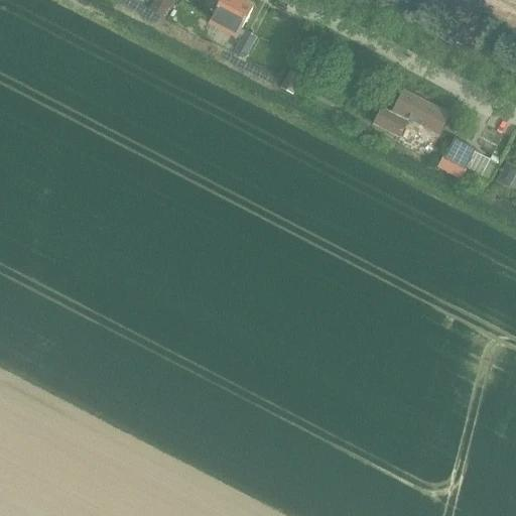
[(171,0),(155,0),(149,10),(164,19),(175,2),(171,0)]
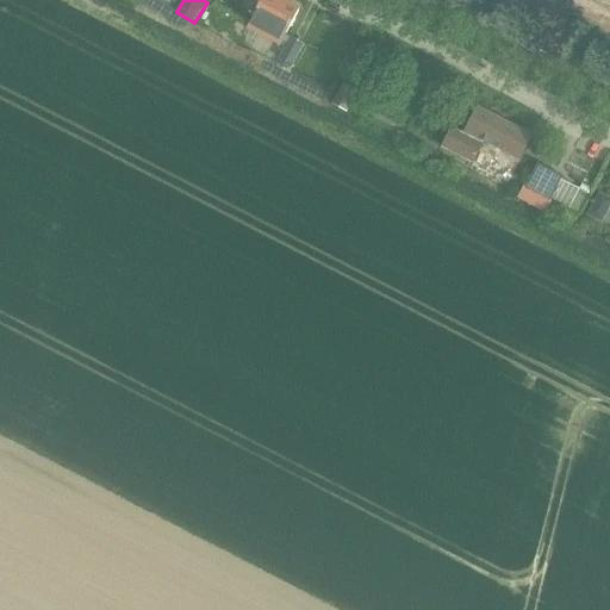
[(282,0),(261,0),(247,27),(280,45),(300,10),(282,0)]
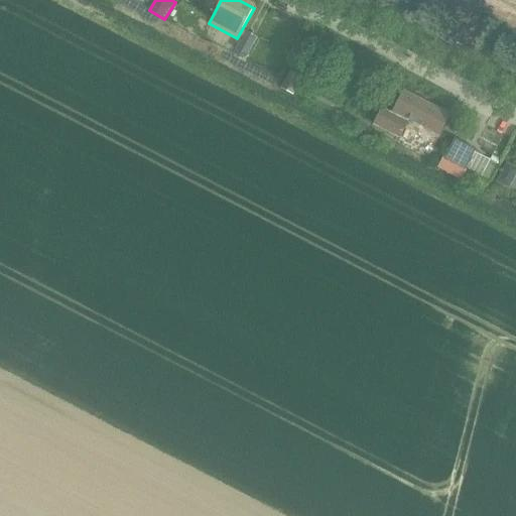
[(246,32),(237,49),(248,56),(258,38),(246,32)]
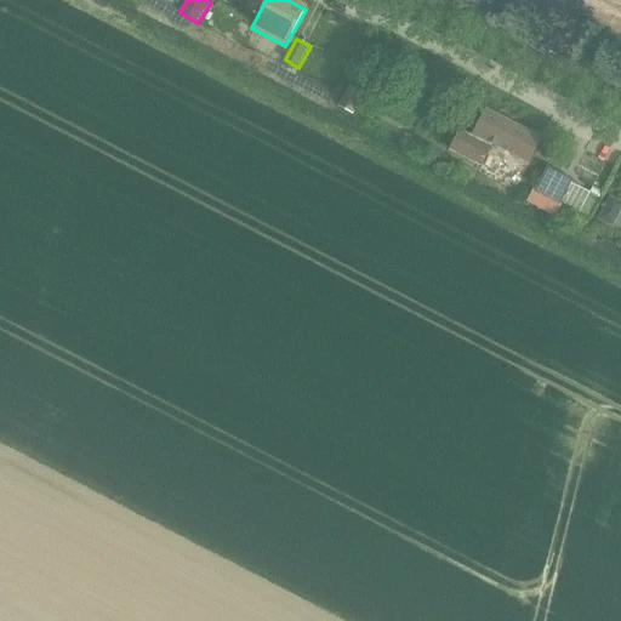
[(349,85),(339,106),(354,113),(364,93),(349,85)]
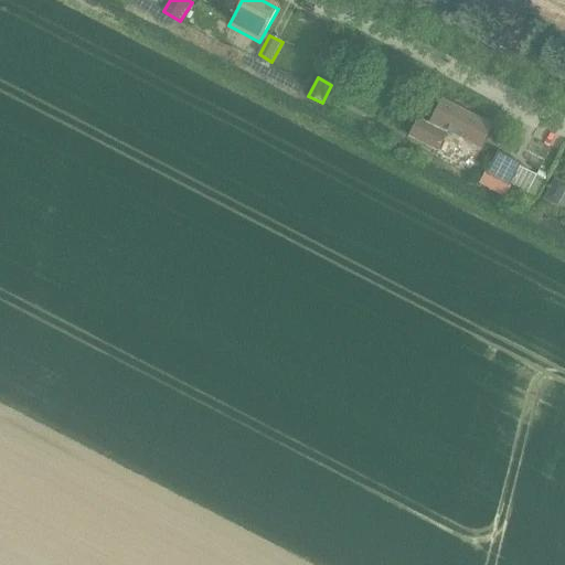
[(430,120),(480,148),(492,126),(487,124),(488,121),(499,127),(504,117),(478,103),(473,113),(477,115),(476,117),(443,98),(430,120)]
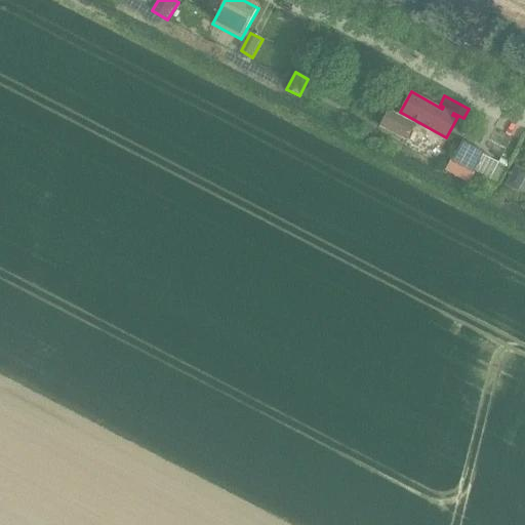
[(379,127),(407,142),(416,124),(389,110),(379,127)]
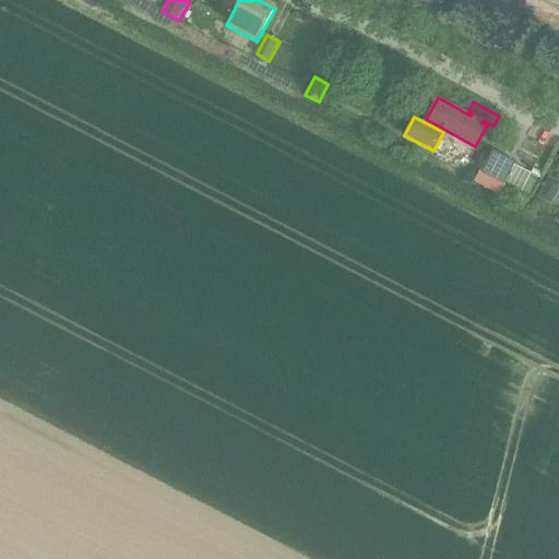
[(494,151),(483,171),(504,182),(513,165),(515,163),(494,151)]
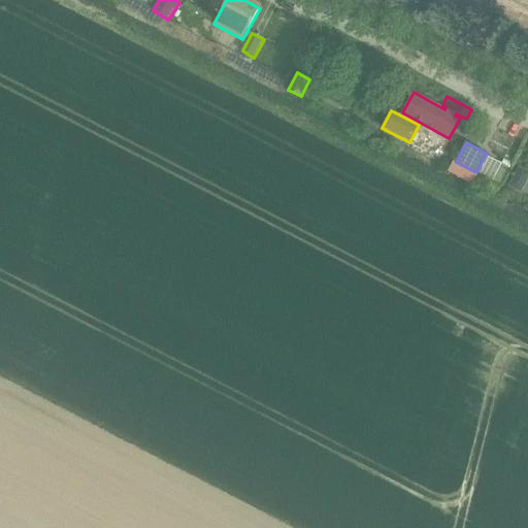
[(485,156),(476,172),(479,174),(493,180),(501,164),(485,156)]
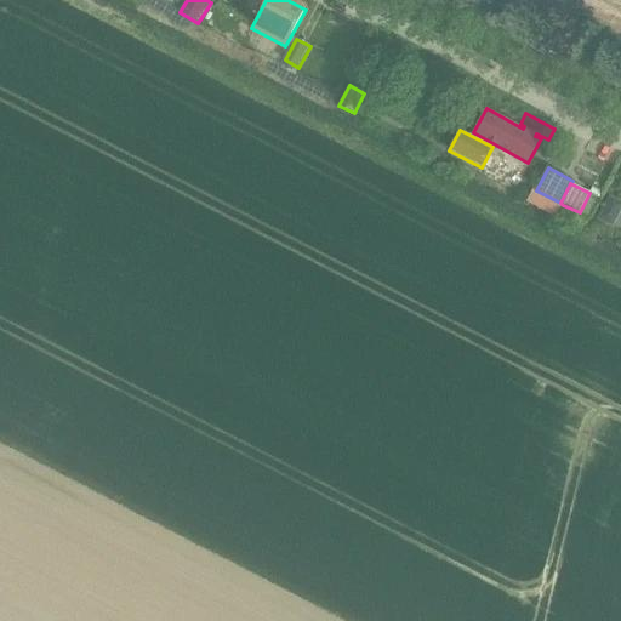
[(620,200),(613,197),(609,203),(620,209),(620,200)]
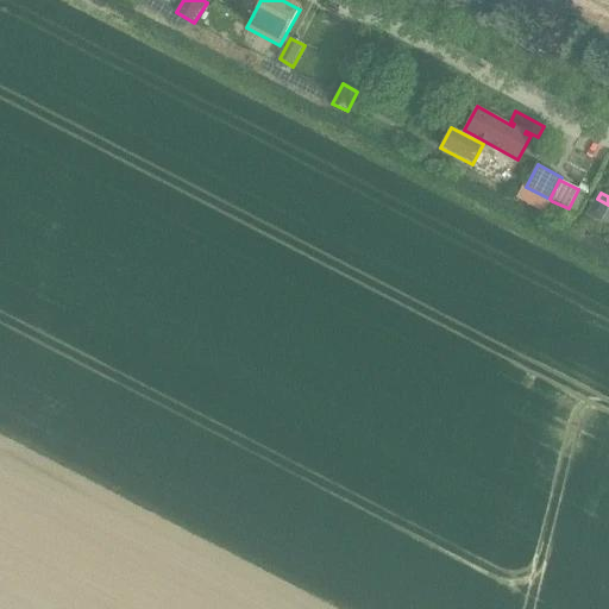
All buildings are outlined.
